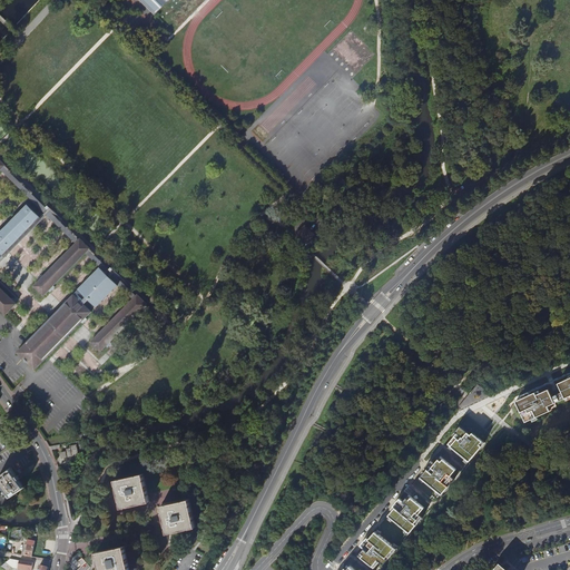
[(136,0),(154,17),(169,0),(136,0)]
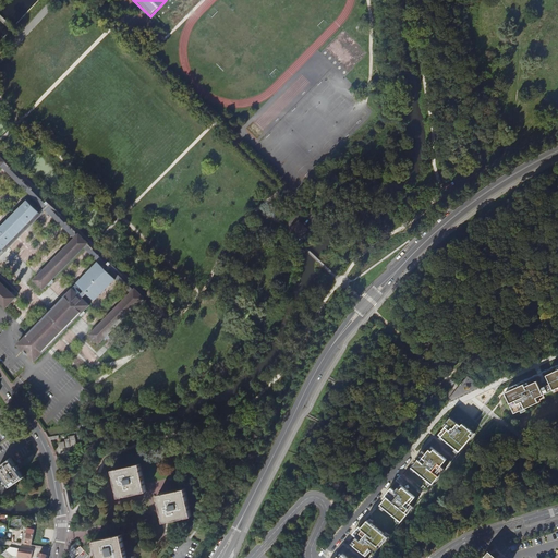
[(40,213),(27,199),(2,227),(0,229),(0,247),(3,251),(15,239),(40,213)]
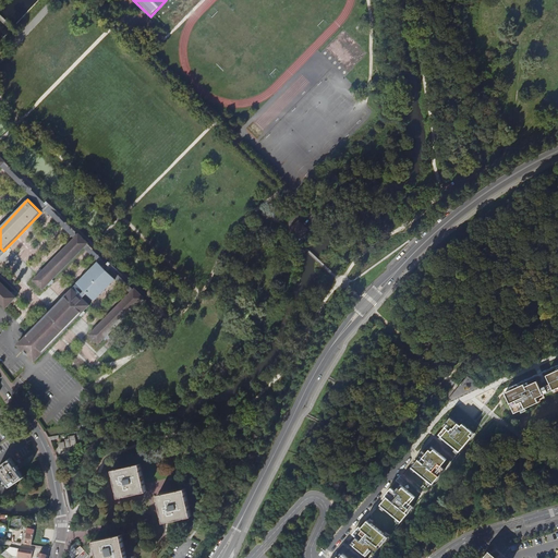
[(299,221),(291,230),(300,239),(307,230),(299,221)]
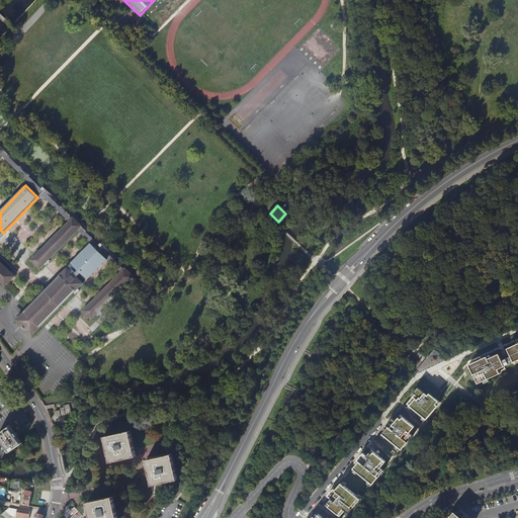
[(30,260),(39,269),(45,265),(82,226),(73,218),(35,255),(30,260)]
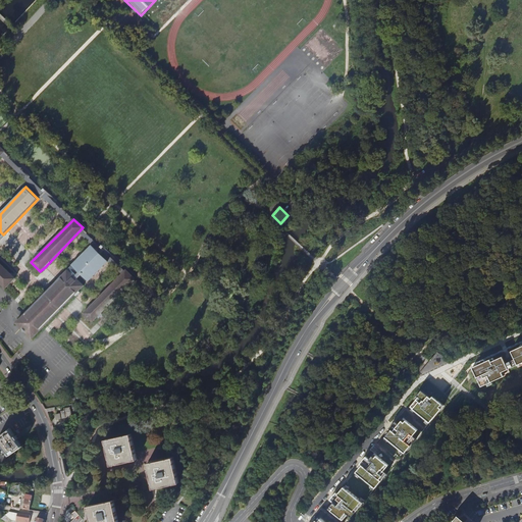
[(114,259),(83,228),(80,231),(112,262),(114,259)]
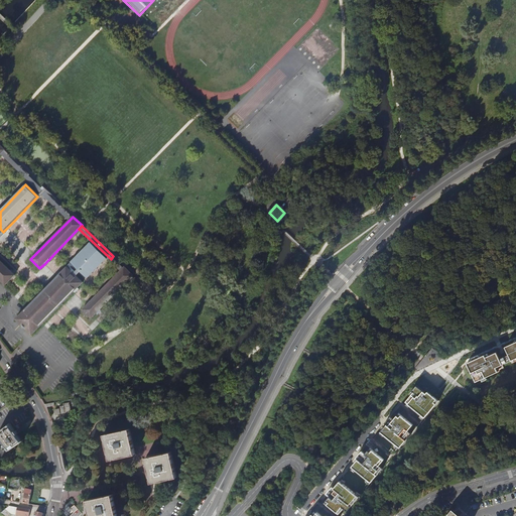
[(15,319),(32,336),(108,258),(92,242),(15,319)]
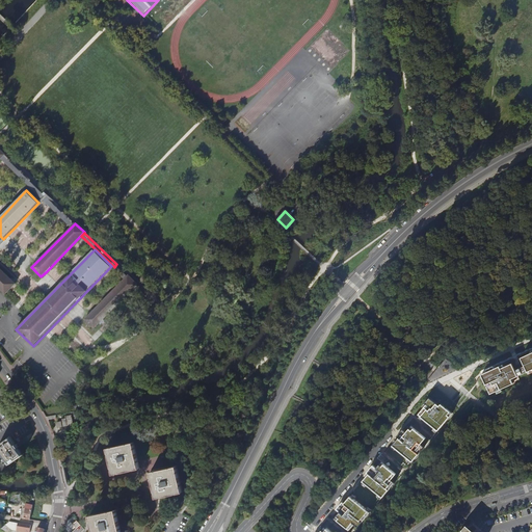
[(0,288),(5,293),(5,294),(9,291),(16,284),(0,267),(0,288)]
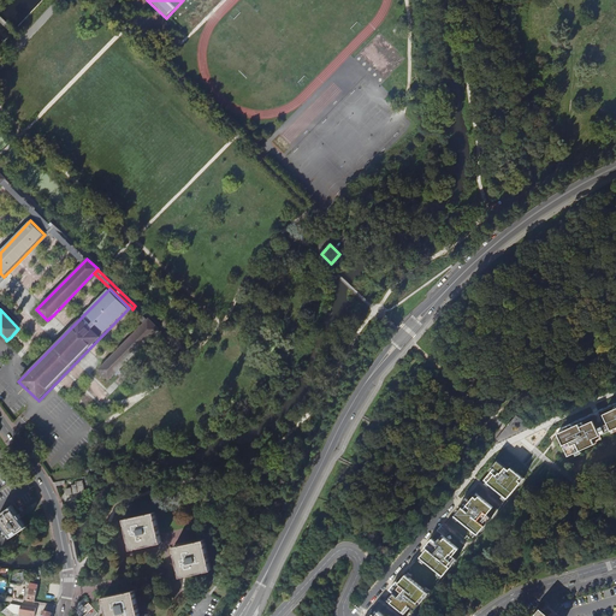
[(99,369),(110,380),(159,330),(148,318),(99,369)]
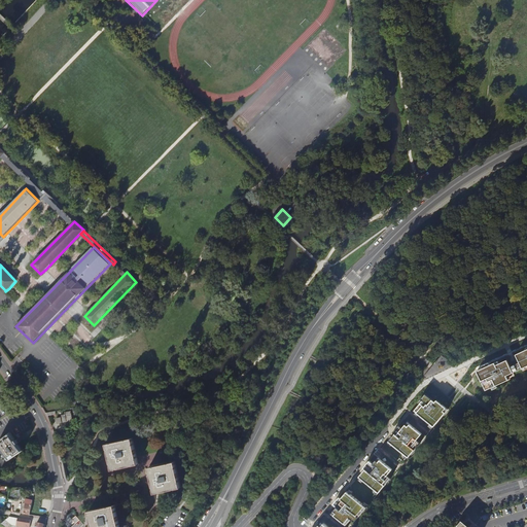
[(477,371),(486,390),(492,387),(496,385),(508,380),(506,375),(526,365),(526,347),(526,348),(525,348),(526,350),(516,354),(518,358),(508,363),(507,359),(499,363),(496,364),(495,362),(490,364),(486,366),(477,371)]
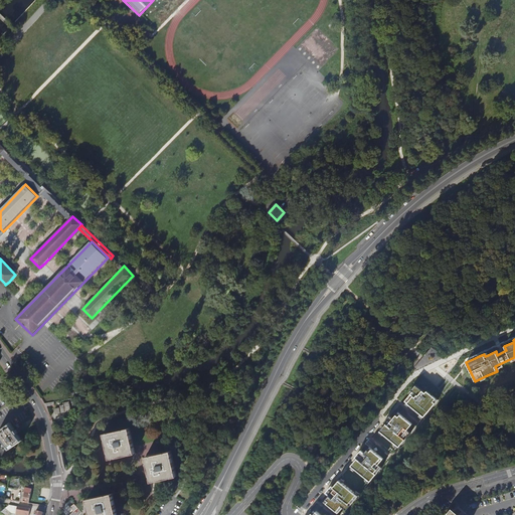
[(432,346),(413,368),(418,372),(420,368),(423,370),(431,362),(434,364),(442,355),(432,346)]
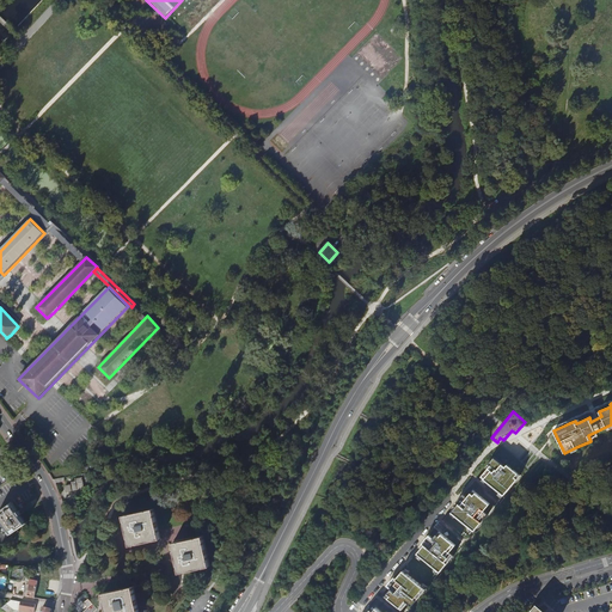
[(482,476),(505,495),(518,479),(515,477),(519,473),(508,464),(506,466),(494,457),(489,464),(490,465),(482,476)]
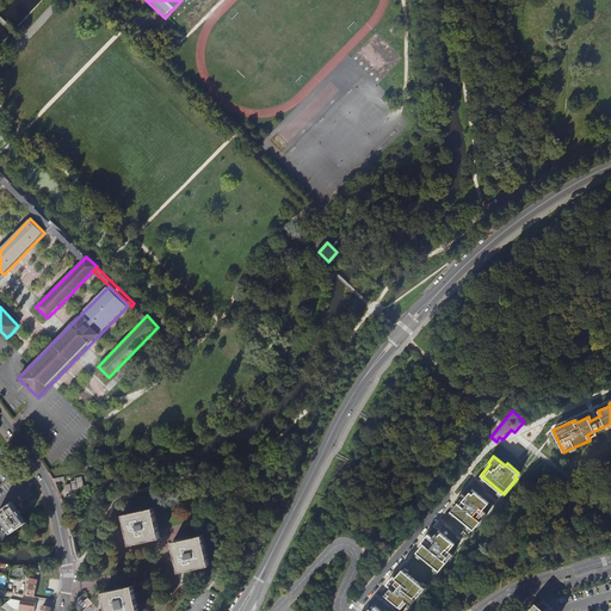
[(451,511),(474,530),(488,513),(483,510),(489,503),(475,492),(473,494),(470,492),(467,495),(463,493),(458,498),(461,500),(458,503),(451,511)]
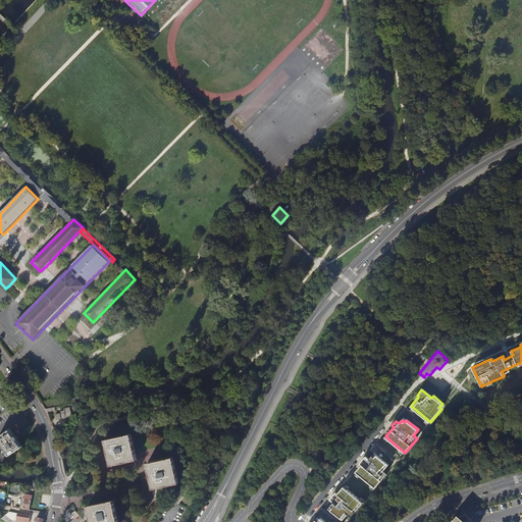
[(0,436),(0,439),(11,455),(22,447),(10,429),(0,436)]
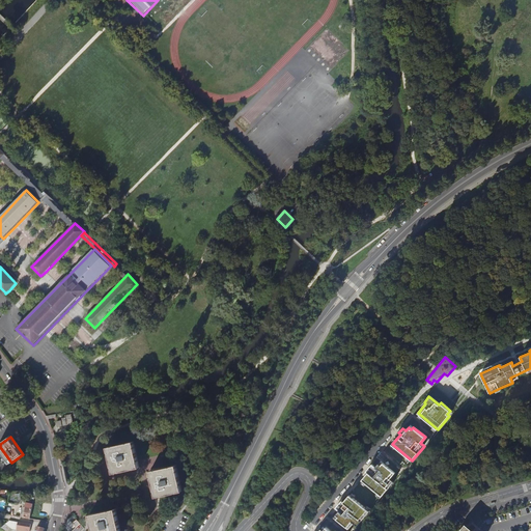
[(113,473),(139,467),(133,442),(108,447),(113,473)]
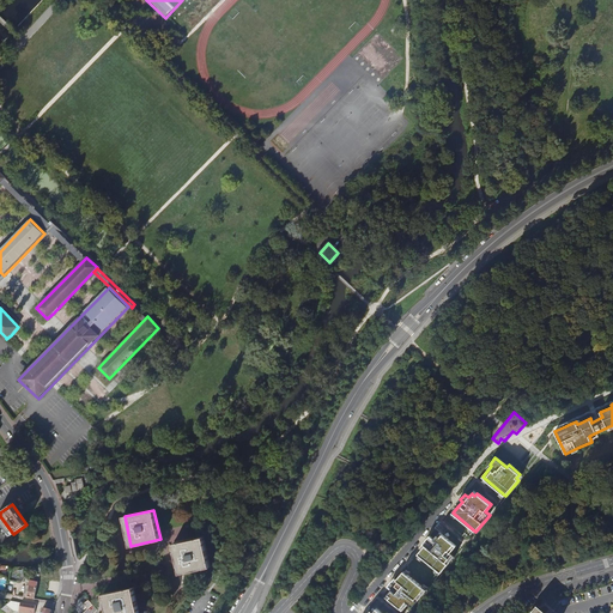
[(425,545),(418,554),(441,572),(455,556),(451,552),(456,546),(443,534),(441,536),(438,534),(435,539),(430,535),(425,541),(428,542),(425,545)]
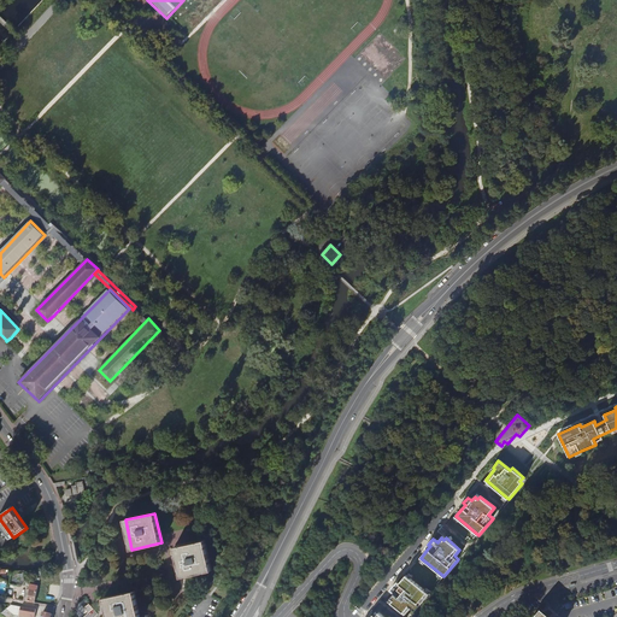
[(181,577),(211,570),(205,541),(175,547),(181,577)]
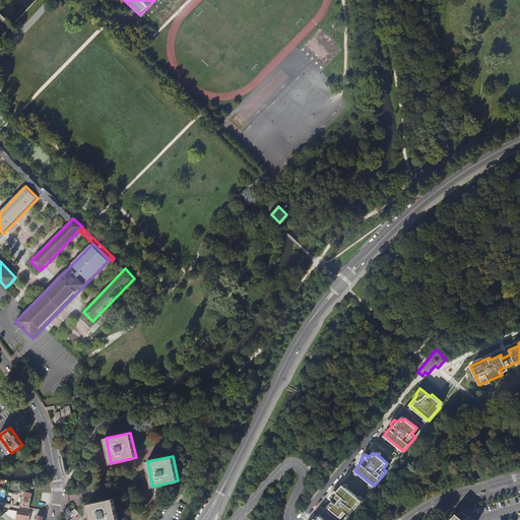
[(346,512),(349,515),(362,501),(342,484),(336,492),(334,495),(333,493),(329,498),(332,501),(329,504),(332,506),(330,508),(341,518),(346,512)]
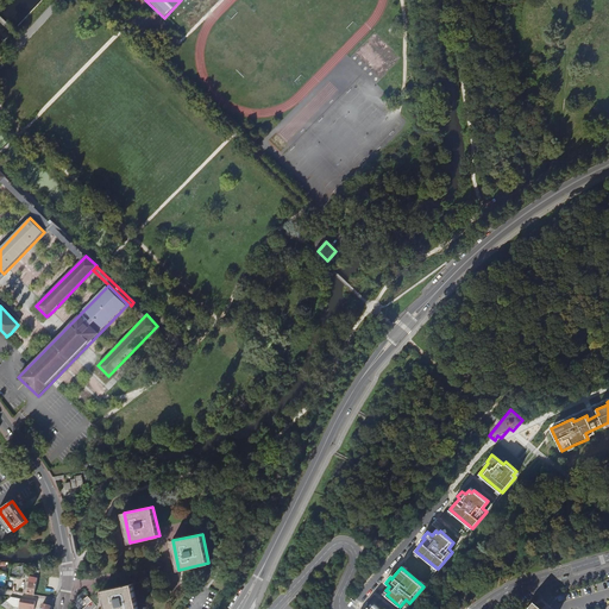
[(26,582),(24,594),(35,595),(38,578),(30,577),(29,582),(26,582)]
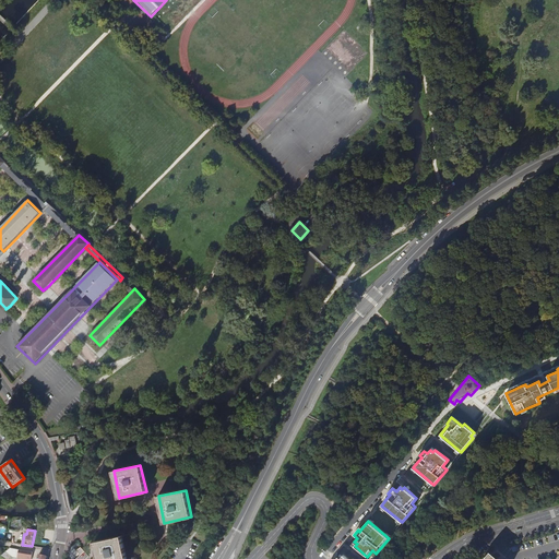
[(94,542),(97,558),(126,558),(121,536),(94,542)]
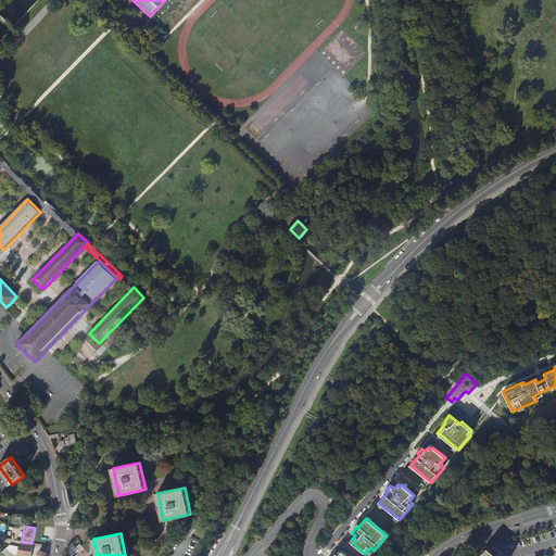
[(24,555),(30,555),(33,550),(10,545),(0,553),(4,555),(9,555),(13,554),(24,555)]
